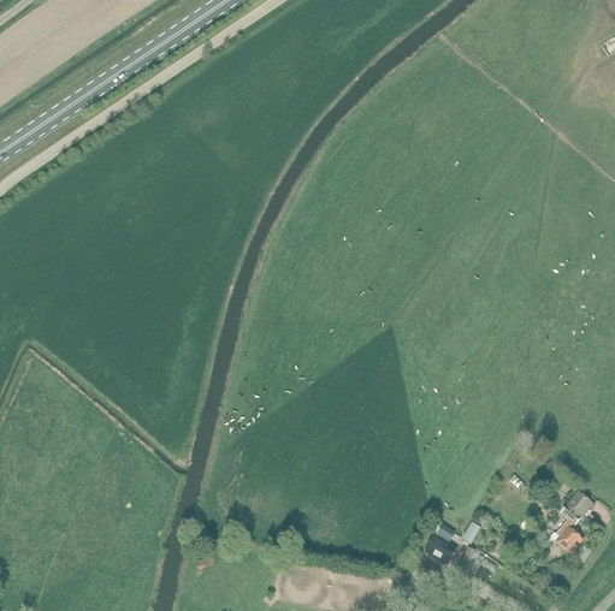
[(508,472),(503,476),(514,486),(519,481),(508,472)]
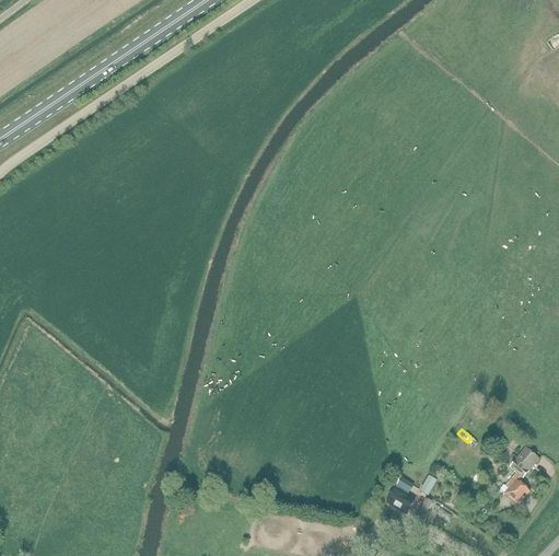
[(510,454),(522,438),(516,435),(511,442),(505,438),(499,446),(510,454)]
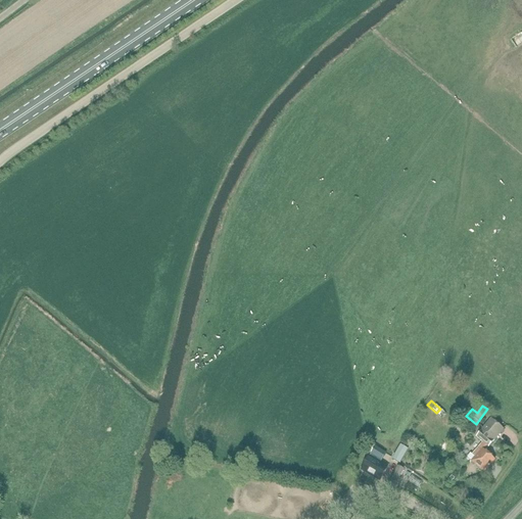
[(477,433),(483,438),(473,451),(476,454),(473,458),(485,469),(495,456),(486,447),(489,443),(505,425),(492,415),(477,433)]
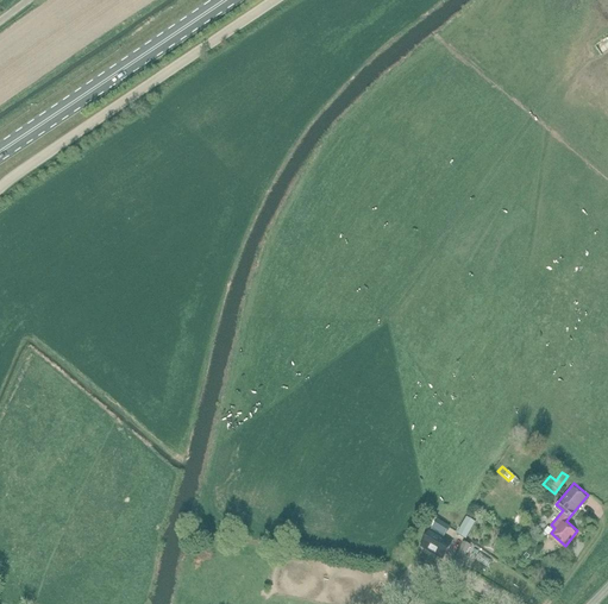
[(446,532),(451,523),(439,516),(433,523),(446,532)]
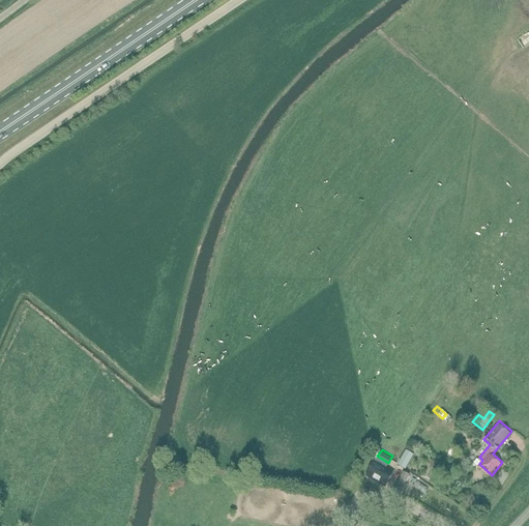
[(407,468),(413,458),(404,453),(398,462),(407,468)]
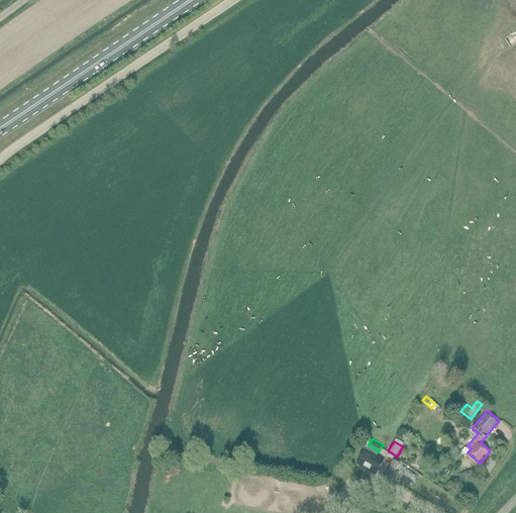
[(377,473),(384,458),(366,448),(357,462),(377,473)]
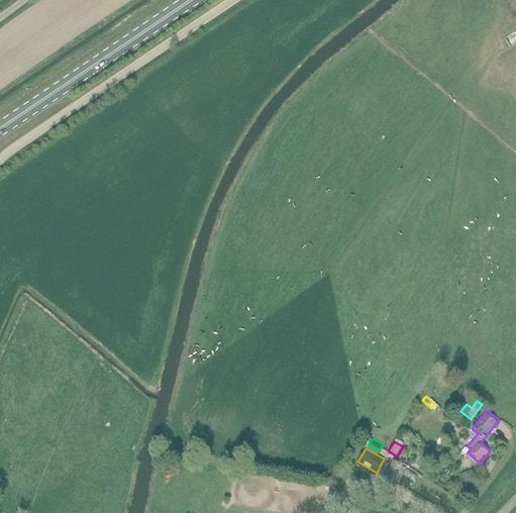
[(393,476),(400,459),(394,456),(387,473),(393,476)]
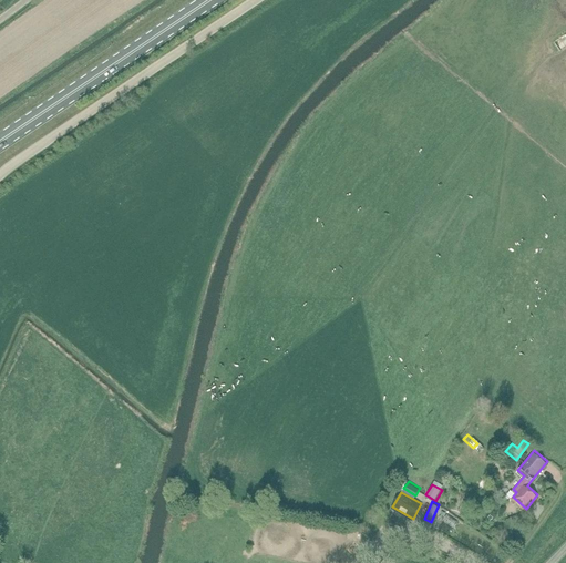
[(463,501),(456,510),(464,515),(471,507),(463,501)]
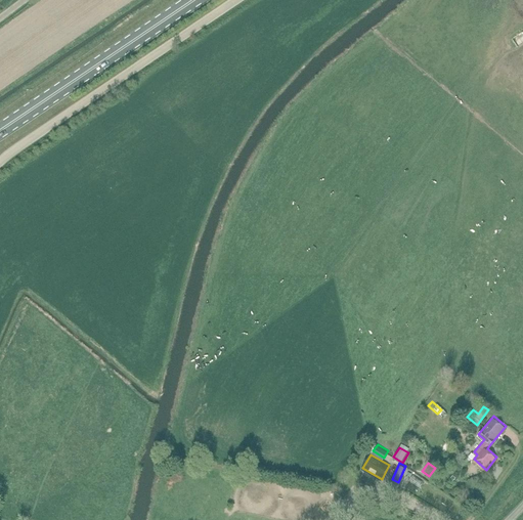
[(404,478),(415,483),(418,477),(407,472),(404,478)]
